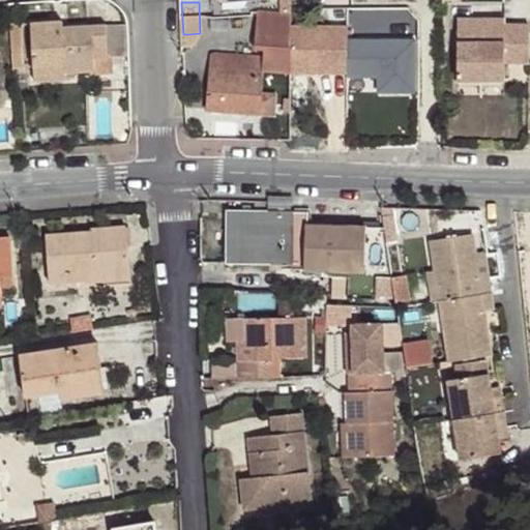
[(348,33),(349,74),(378,74),(379,92),(418,91),(418,7),(356,7),(356,33),(348,33)]
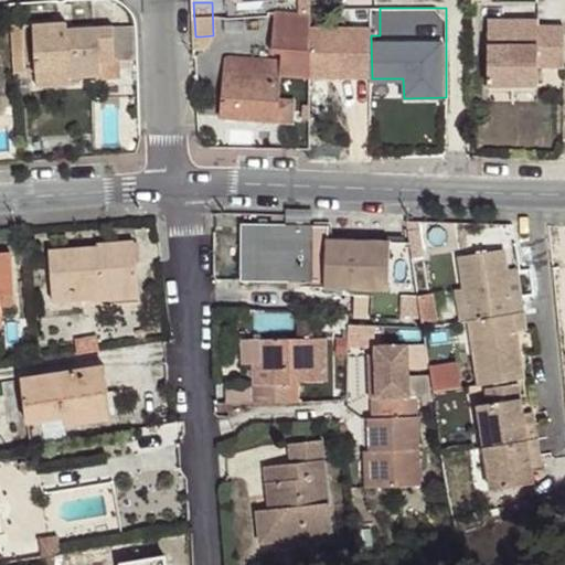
[(309,77),(309,16),(276,12),(274,52),(284,53),(283,62),(281,75),(309,77)]
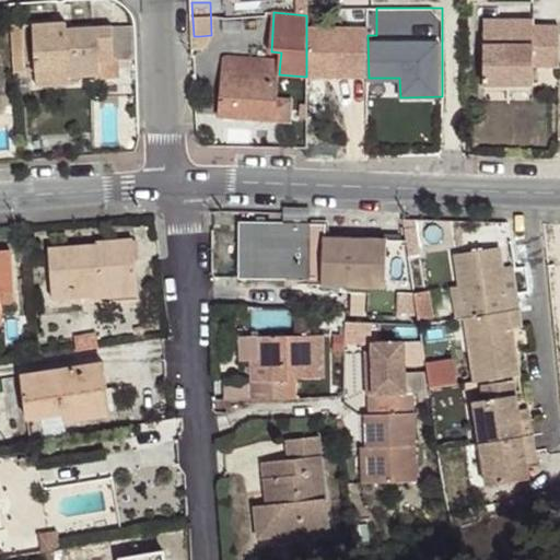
[(534,21),(485,22),(485,84),(534,84),(534,66),(559,66),(559,26),(534,26),(534,21)]
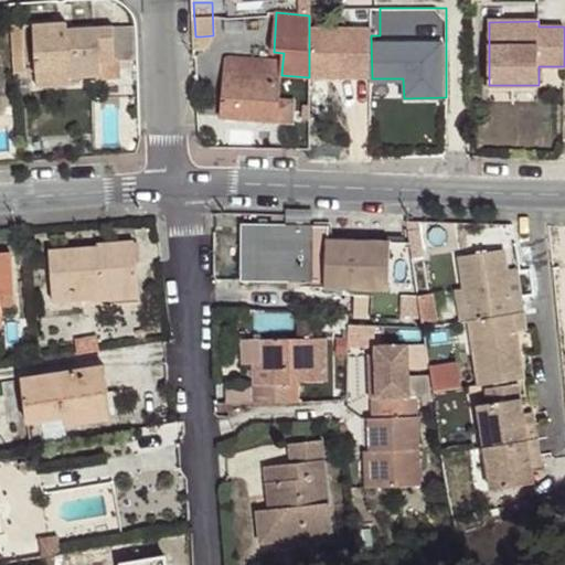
[(66,23),(51,24),(52,35),(67,34),(66,29),(66,23)]
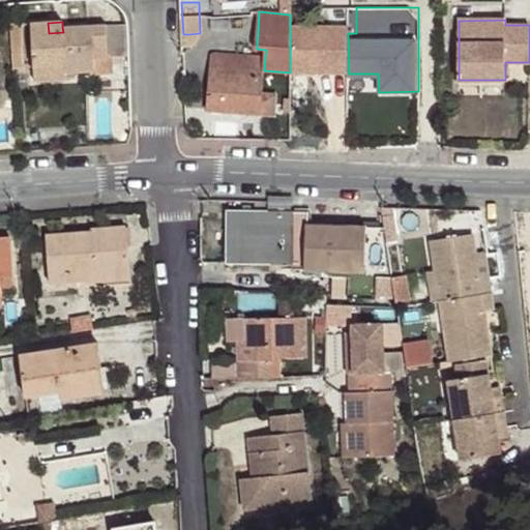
[(10,24),(13,68),(24,67),(22,23),(10,24)]
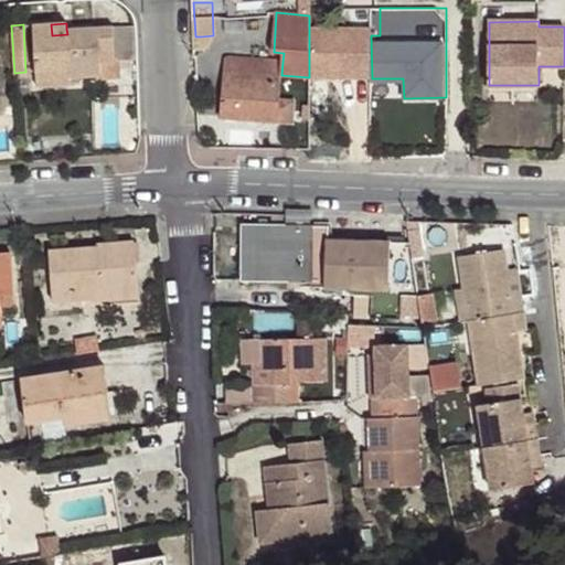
[(33,25),(35,71),(59,68),(59,78),(70,77),(102,76),(102,78),(121,77),(120,60),(116,60),(114,25),(66,29),(67,34),(52,35),(51,24),(33,25)]
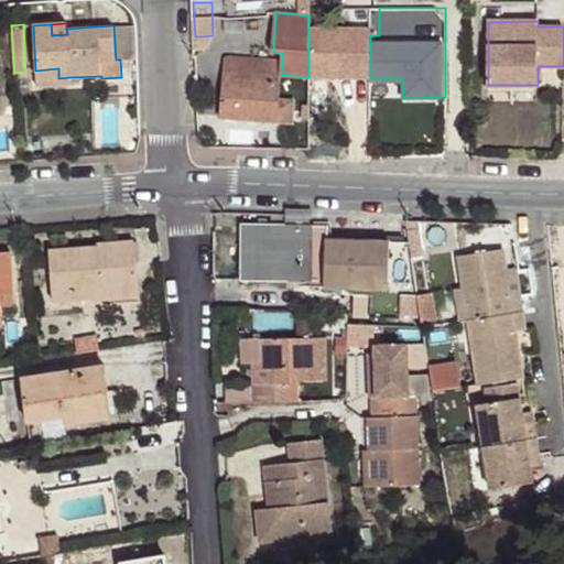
[(133,24),(114,25),(116,60),(120,60),(136,58),(133,24)]
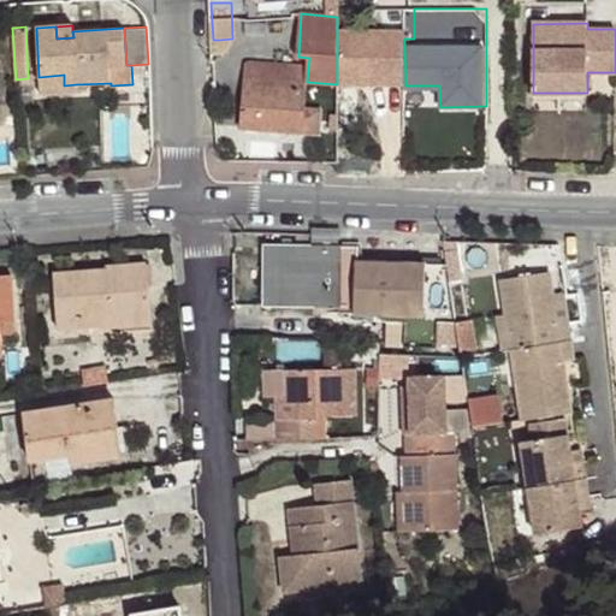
[(303,117),(304,106),(307,82),(308,67),(247,64),(242,128),(291,131),(292,116),(303,117)]
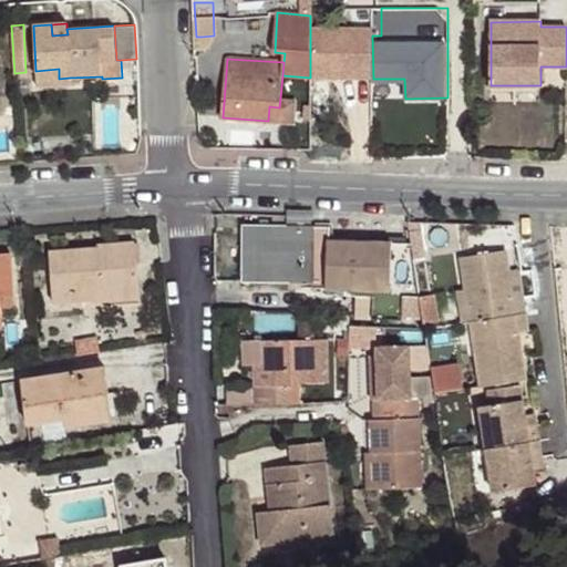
[(59,69),(35,71),(38,86),(71,84),(70,78),(59,79),(59,69)]
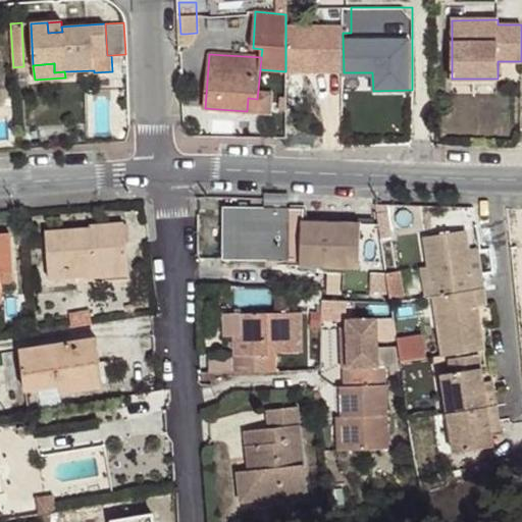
[(272,115),(273,92),(258,90),(257,99),(256,112),(256,114),(272,115)]
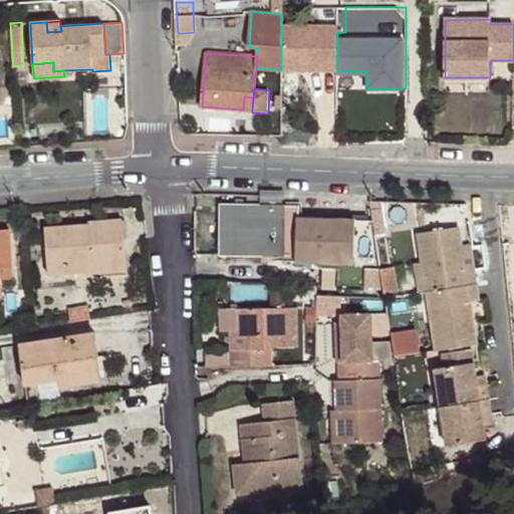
[(252,110),(253,97),(244,96),(243,109),(252,110)]
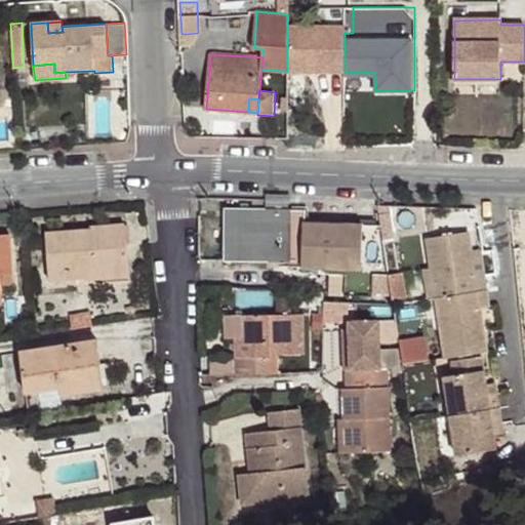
[(268,260),(269,210),(226,209),(226,260),(268,260)]
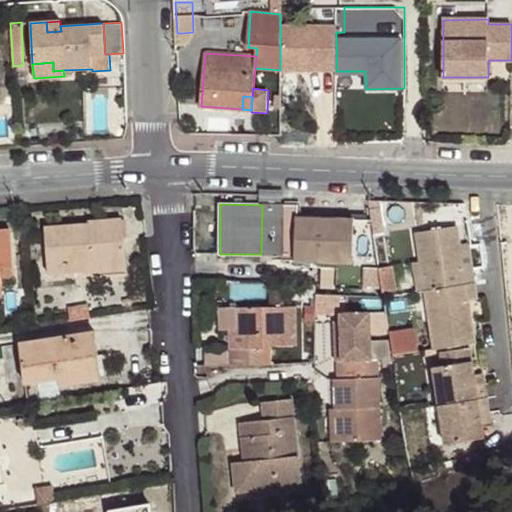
[(283,254),(283,205),(262,205),(261,254),(283,254)]
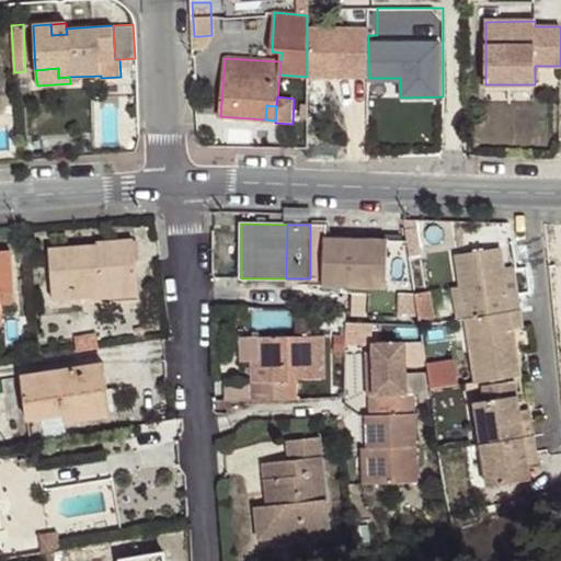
[(386,288),(388,240),(327,239),(327,225),(310,225),(310,278),(322,279),(322,286),(368,287),(386,288)]
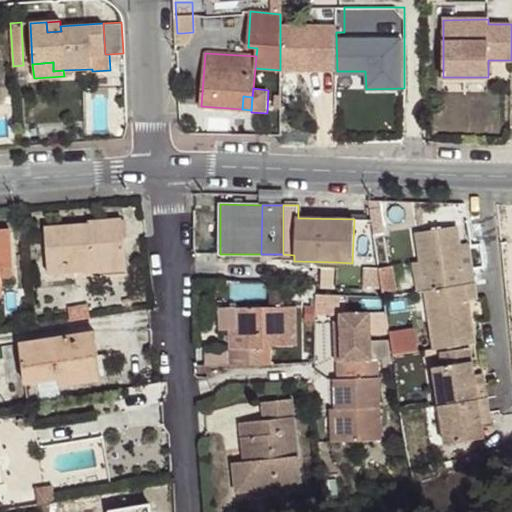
[(44,227),(47,273),(83,271),(83,263),(91,263),(91,260),(125,258),(123,238),(122,219),(89,222),(90,224),(44,227)]
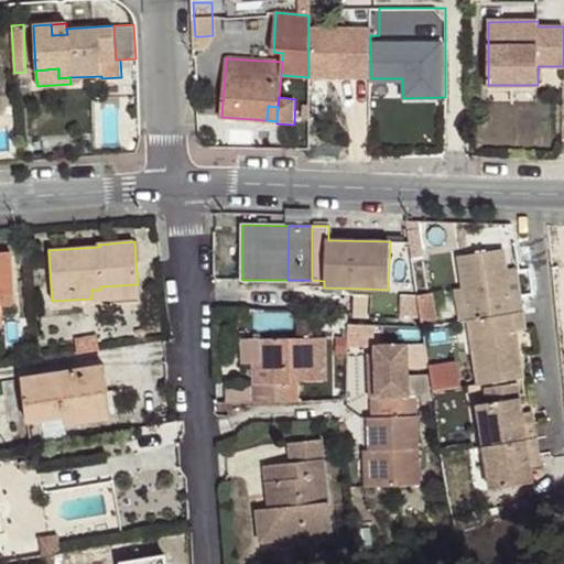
[(416,295),(410,246),(408,242),(390,241),(388,290),(370,289),(370,295),(369,318),(383,318),(400,318),(400,295),(407,295),(416,295)]
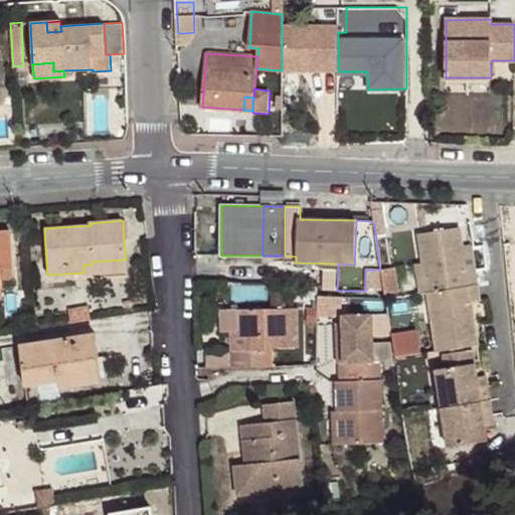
[(466,273),(462,247),(459,228),(418,234),(423,264),(428,293),(468,287),(476,286),(474,272),(466,273)]
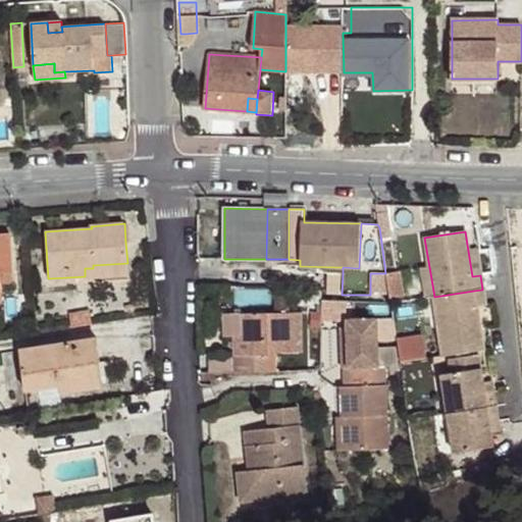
[(11,235),(0,235),(0,295),(2,296),(0,271),(13,270),(11,235)]
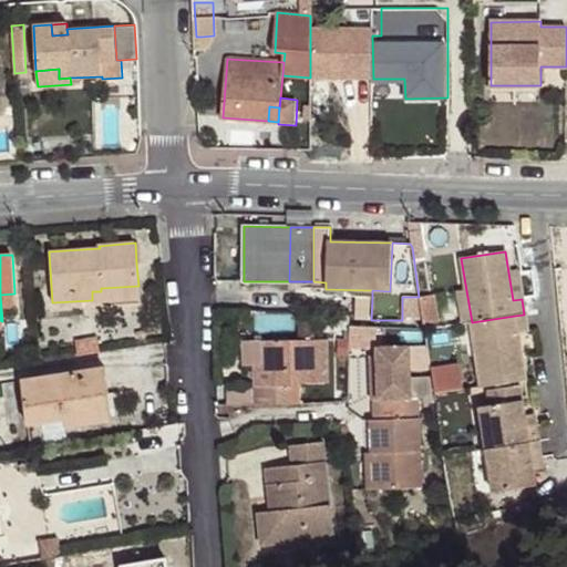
[(522,299),(517,271),(508,272),(513,300),(522,299)]
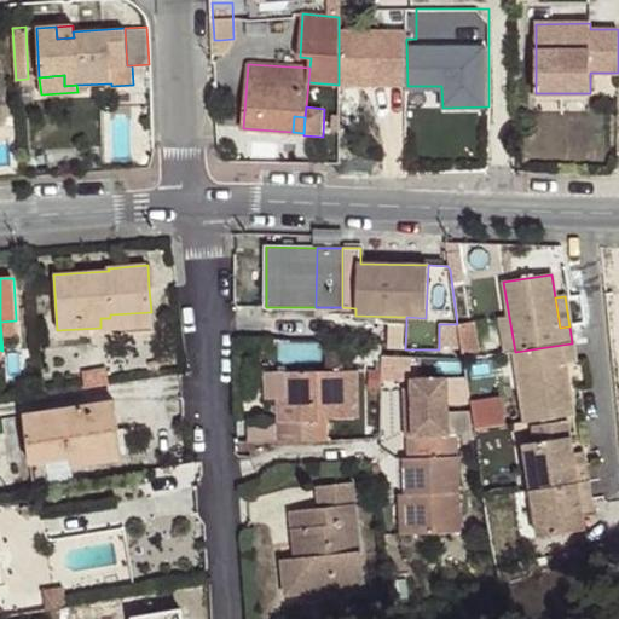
[(151,325),(151,312),(110,314),(110,318),(100,318),(100,328),(100,330),(151,325)]
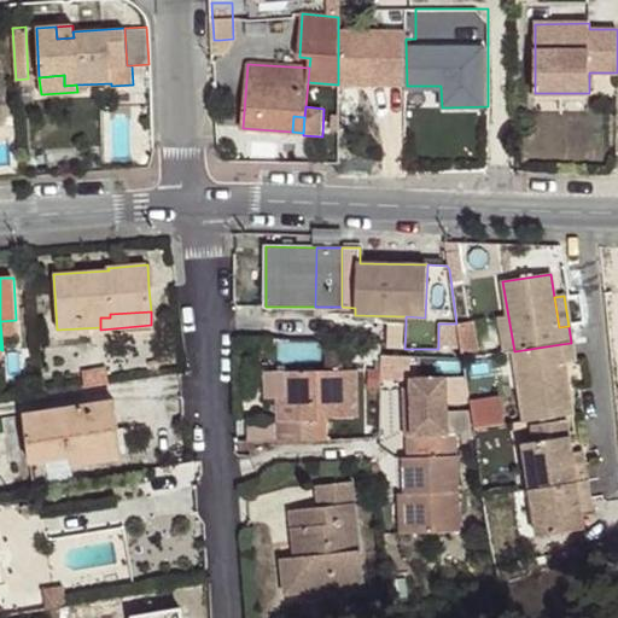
[(514,351),(508,316),(500,318),(506,353),(514,351)]
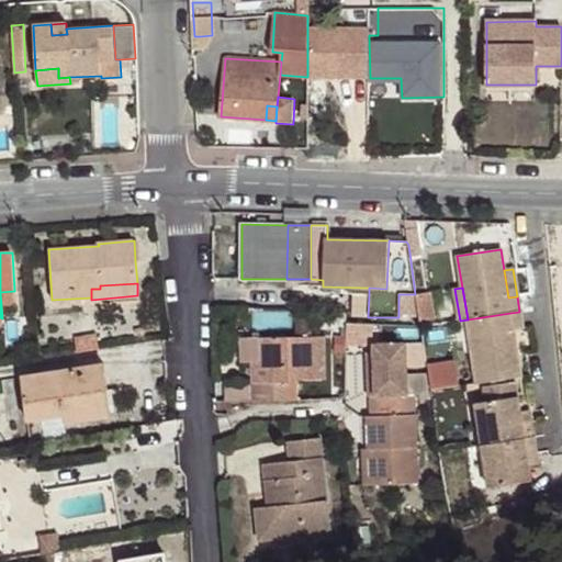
[(415,295),(418,315),(420,326),(437,324),(431,292),(415,295)]
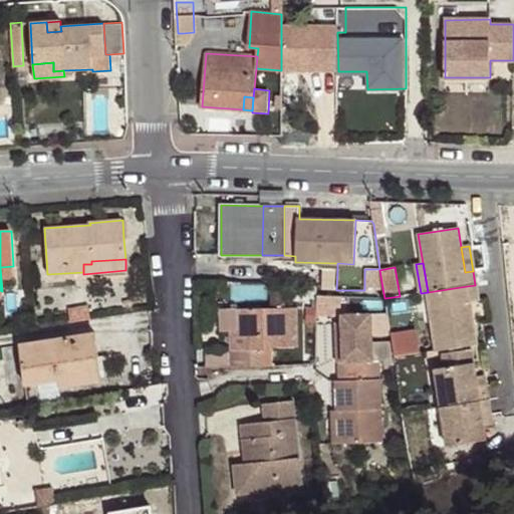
[(382,288),(379,270),(379,269),(370,269),(370,288),(382,288)]
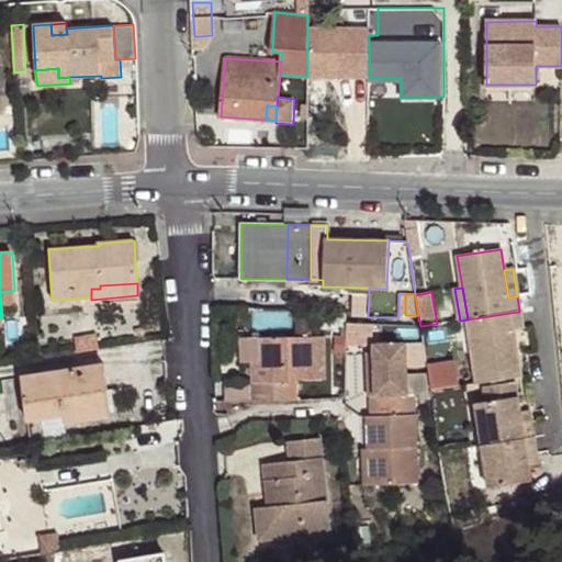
[(527,355),(519,312),(510,313),(517,356),(527,355)]
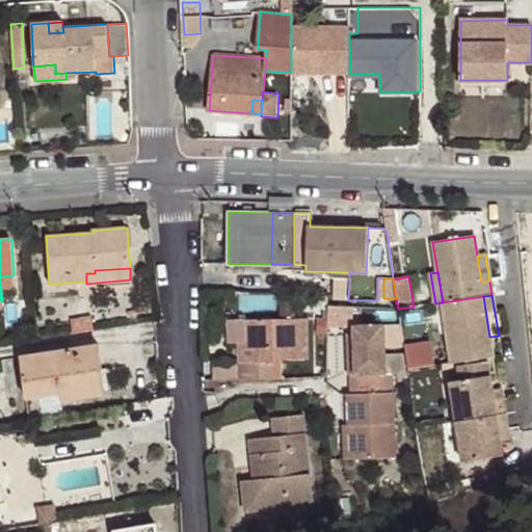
[(489,337),(483,296),(443,302),(447,334),(451,364),(493,356),(489,337)]
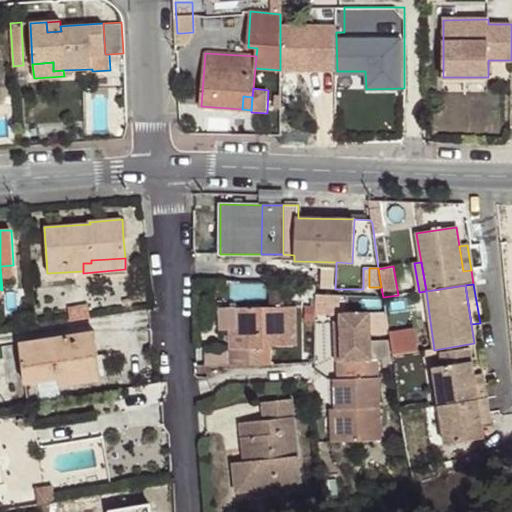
[(430,321),(426,291),(419,292),(423,323),(430,321)]
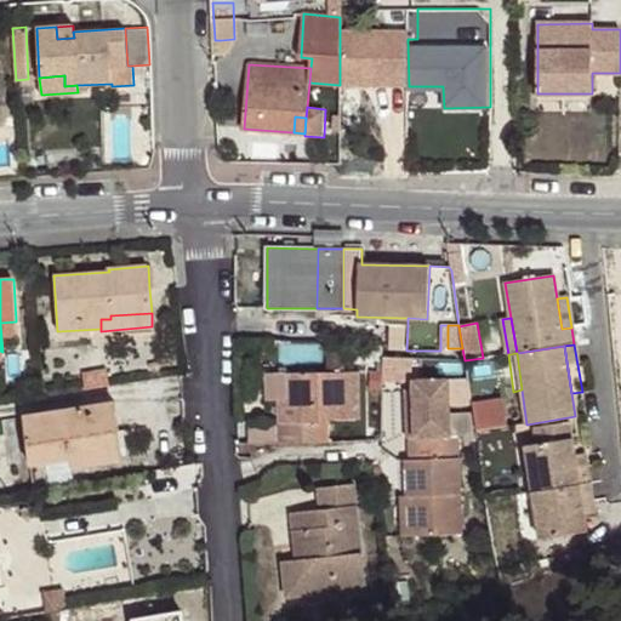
[(360,420),(359,372),(278,374),(278,400),(279,405),(300,404),(301,421),(279,422),(279,443),(320,442),(318,421),(328,420),(360,420)]
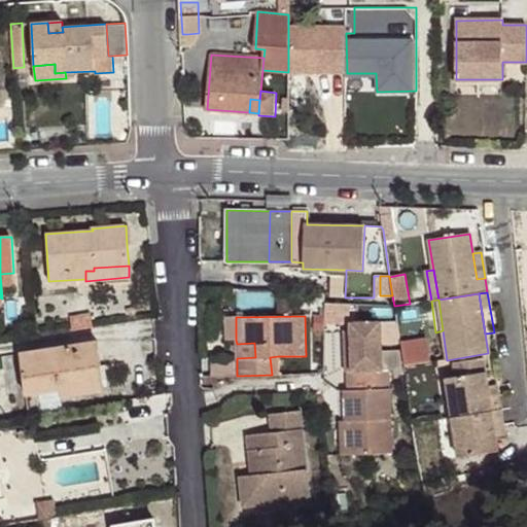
[(236,340),(236,317),(231,317),(226,317),(226,341),(236,340)]
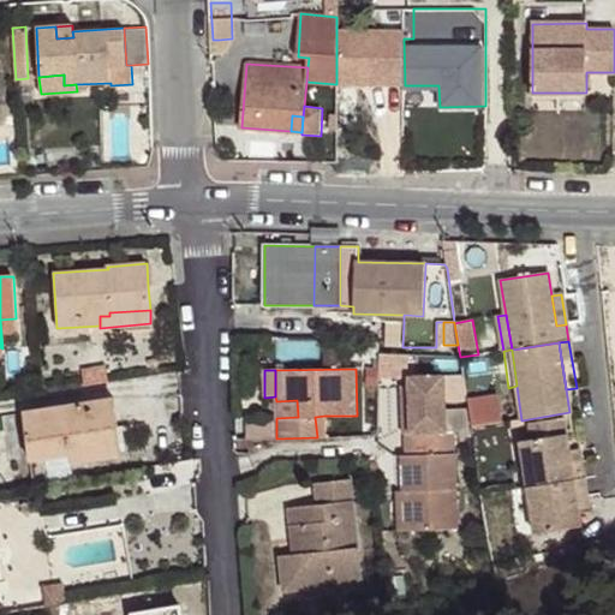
[(408,377),(408,386),(410,434),(447,433),(445,375),(408,377)]
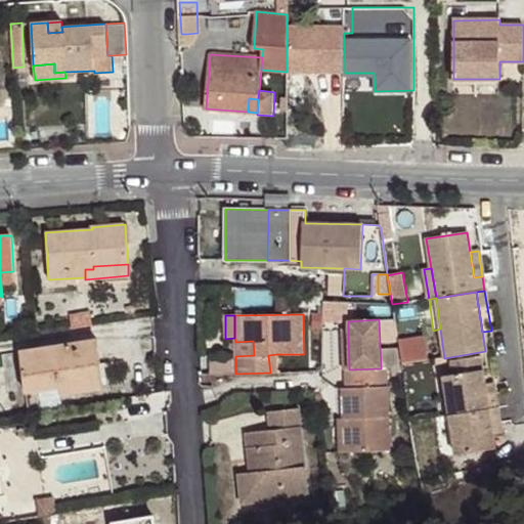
[(19,351),(26,391),(60,386),(101,380),(95,341),(19,351)]
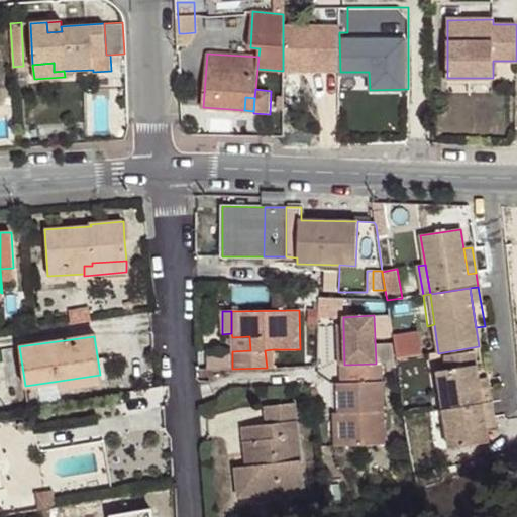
[(250,350),(249,336),(232,337),(232,351),(250,350)]
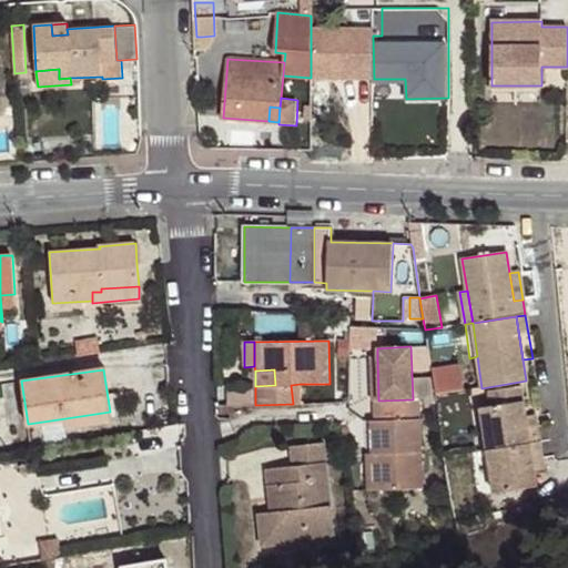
[(348,404),(350,384),(333,385),(333,392),(326,392),(326,391),(312,391),(312,387),(307,388),(307,387),(300,387),(300,384),(291,385),(293,404),(348,404)]
